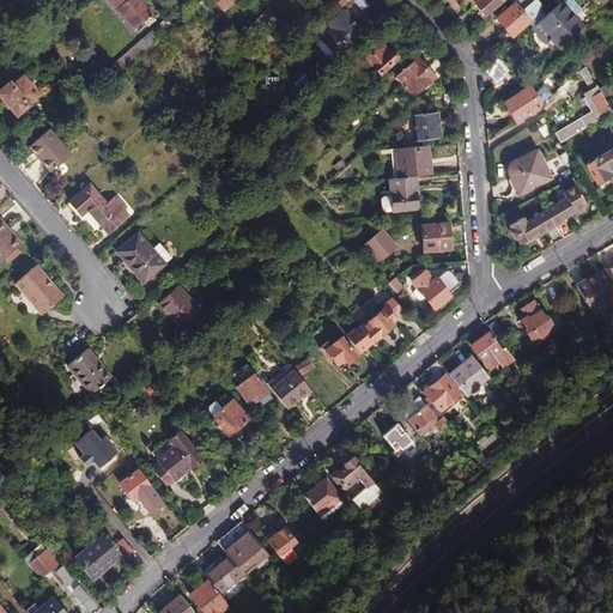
[(109,0),(135,29),(144,22),(149,26),(155,19),(151,16),(151,14),(138,0),(109,0)]
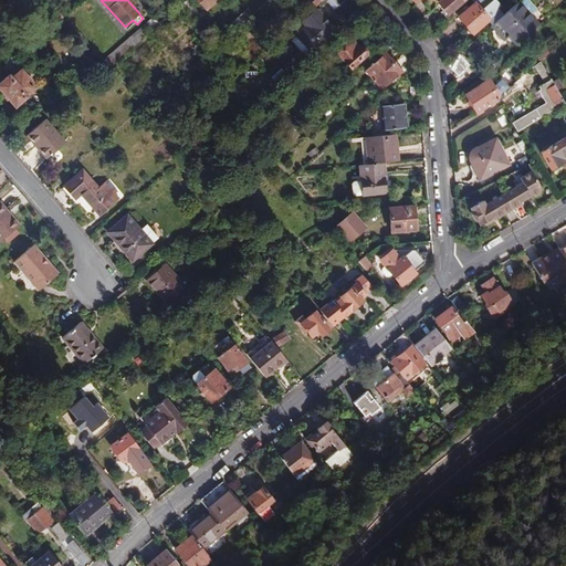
[(188,0),(186,0),(180,6),(194,20),(201,14),(188,0)]
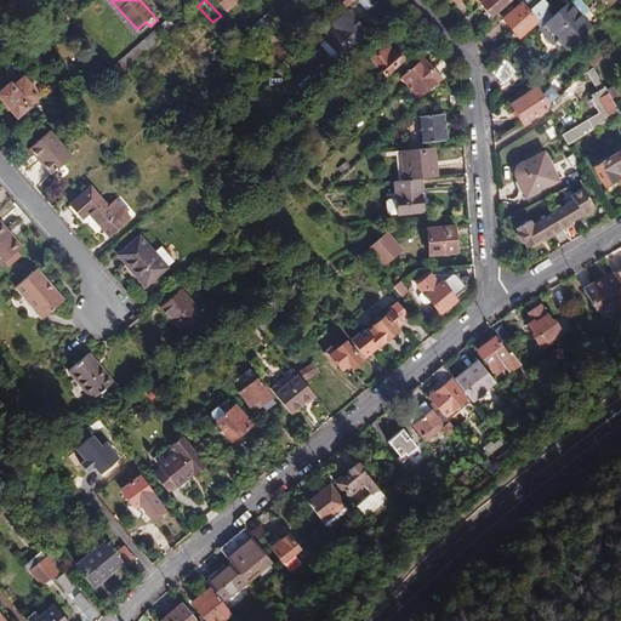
[(216,0),(227,11),(238,0),(216,0)]
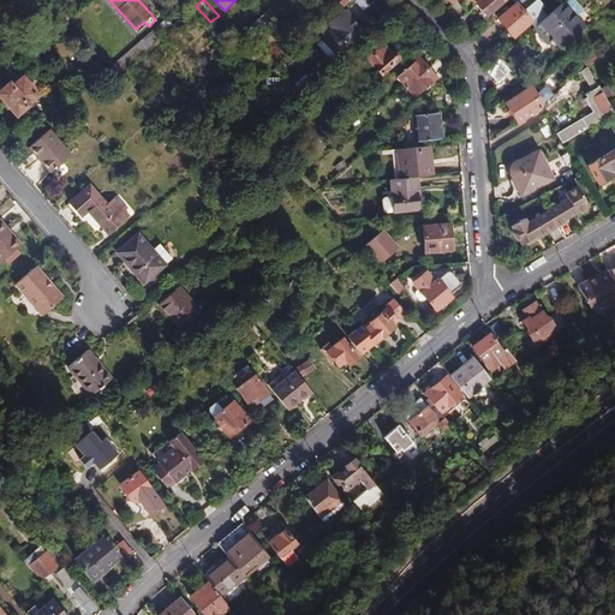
[(447,0),(451,5),(455,0),(459,0),(463,4),(466,0),(472,0),(487,16),(503,0),(447,0)]
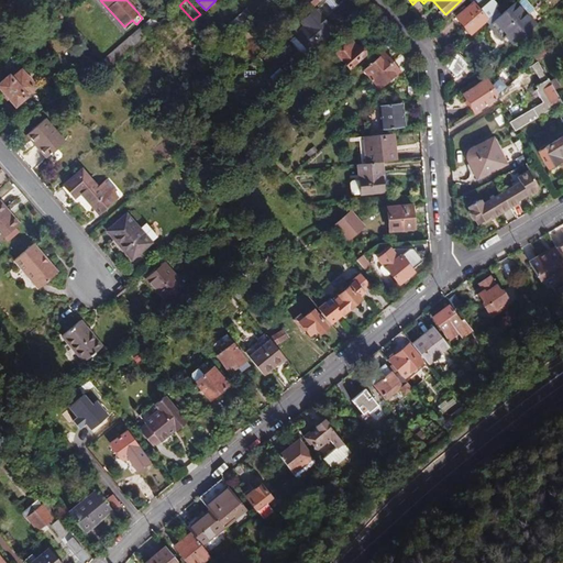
[(518,0),(516,2),(528,15),(536,9),(527,0),(518,0)]
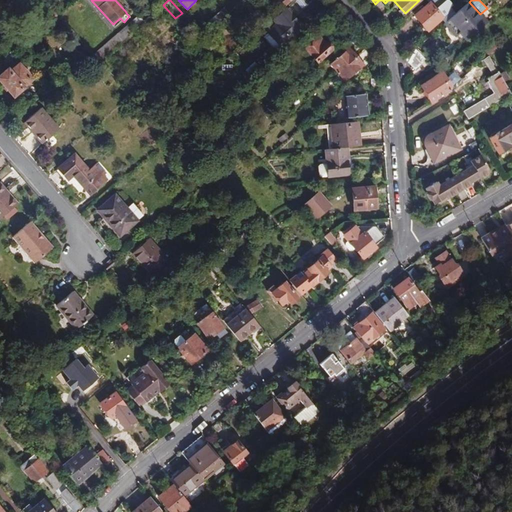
[(414,15),(428,31),(443,18),(430,2),(414,15)]
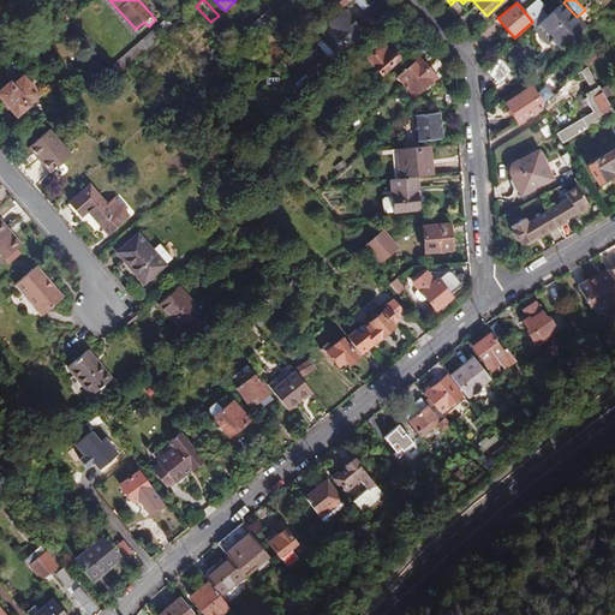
[(554,40),(561,48),(585,27),(577,17),(563,3),(535,29),(549,45),(554,40)]
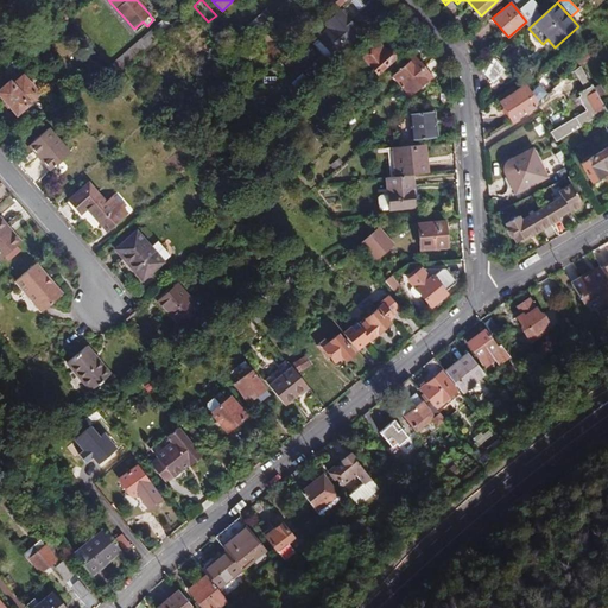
[(316,38),(334,58),(346,49),(346,48),(361,33),(354,25),(346,16),(346,17),(339,10),(323,23),(327,27),(316,38)]
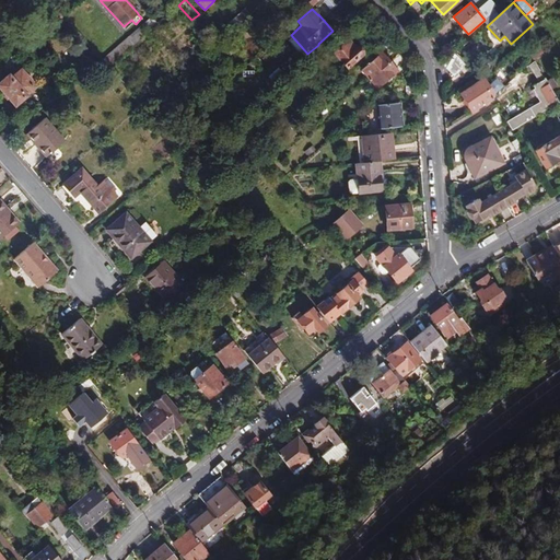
[(129,35),(102,59),(109,67),(158,24),(151,16),(136,30),(138,32),(133,35),(138,39),(136,42),(129,35)]
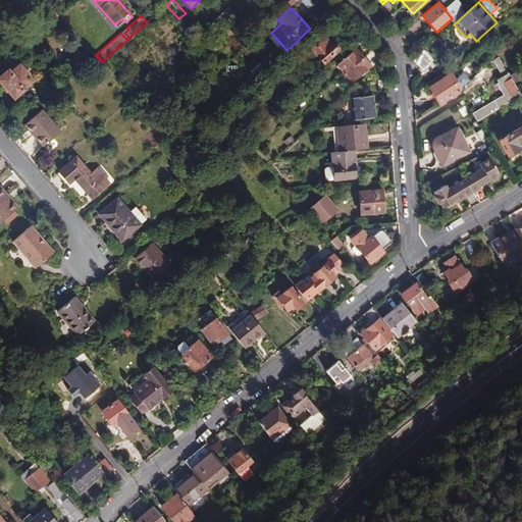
[(6,31),(13,39),(17,34),(18,34),(11,25),(6,31)]
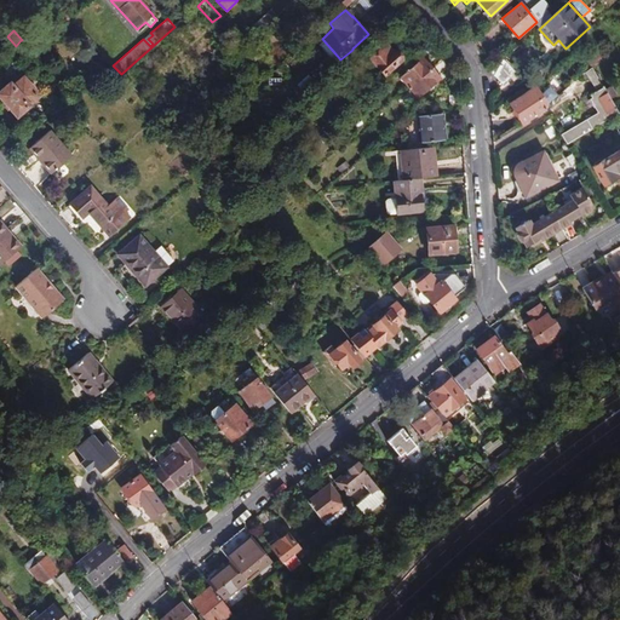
[(250,40),(242,32),(224,47),(233,56),(250,40)]
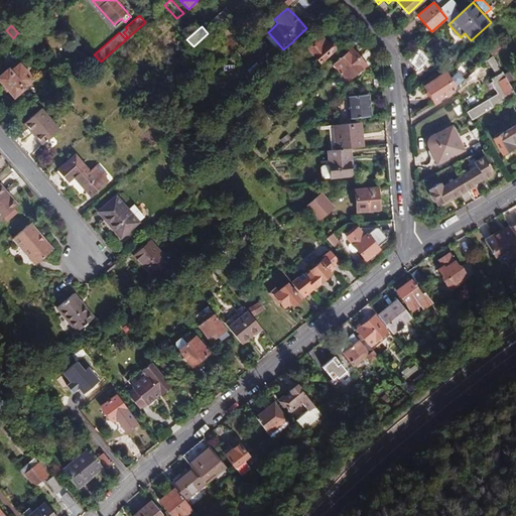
[(21,38),(17,33),(13,38),(16,42),(21,38)]
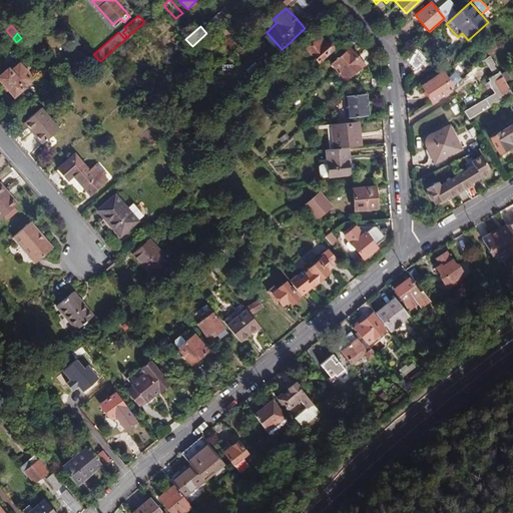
[(332,50),(325,41),(324,42),(320,37),(306,48),(318,63),(332,50)]
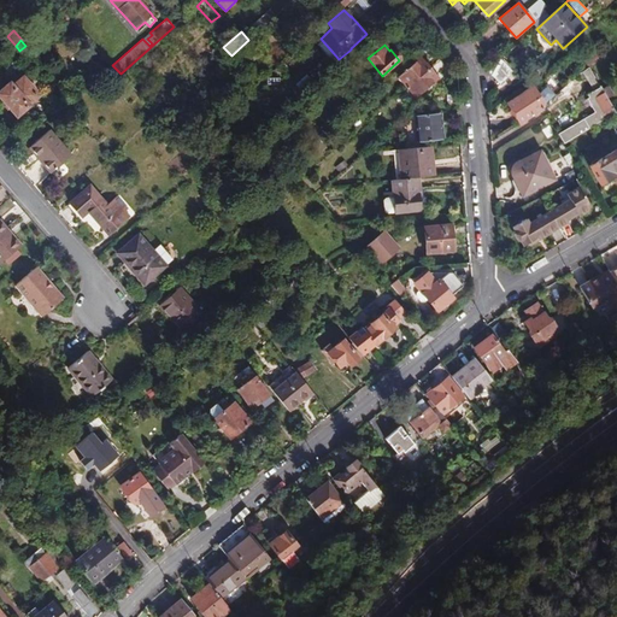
[(588,66),(601,56),(595,50),(583,60),(588,66)]
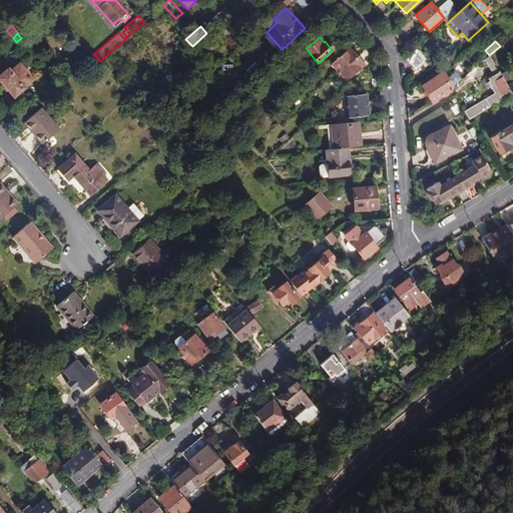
[(350,48),(348,45),(342,50),(344,53),(350,48)]
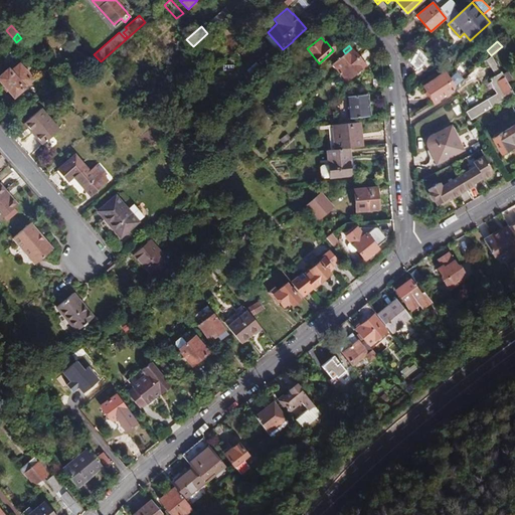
[(366,64),(351,48),(345,53),(332,64),(347,81),(360,70),(366,64)]
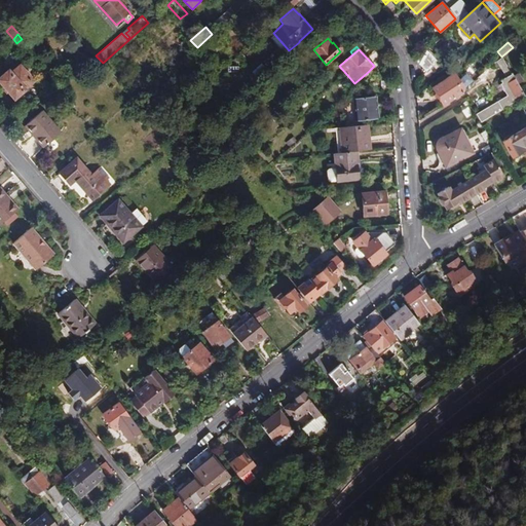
[(438,62),(427,50),(416,61),(426,72),(438,62)]
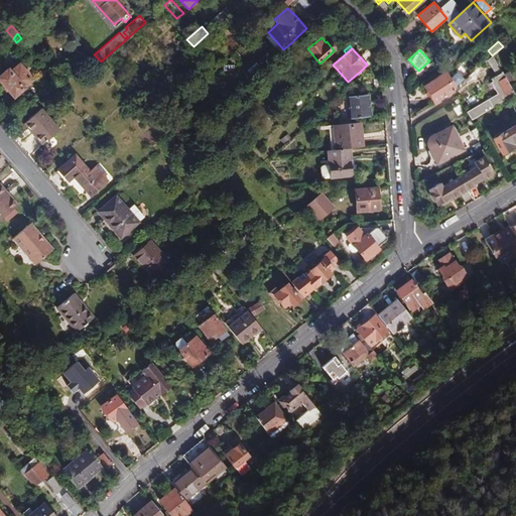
[(472,120),(515,95),(492,55),(488,59),(497,76),(491,79),(493,81),(491,83),(497,94),(467,112),(472,120)]
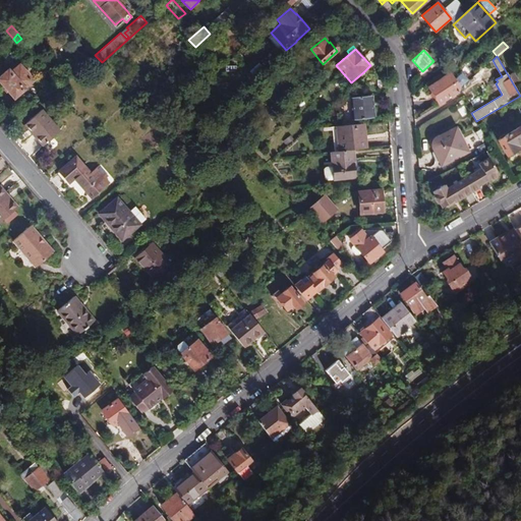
[(370,65),(364,71),(366,73),(372,68),(370,65)]
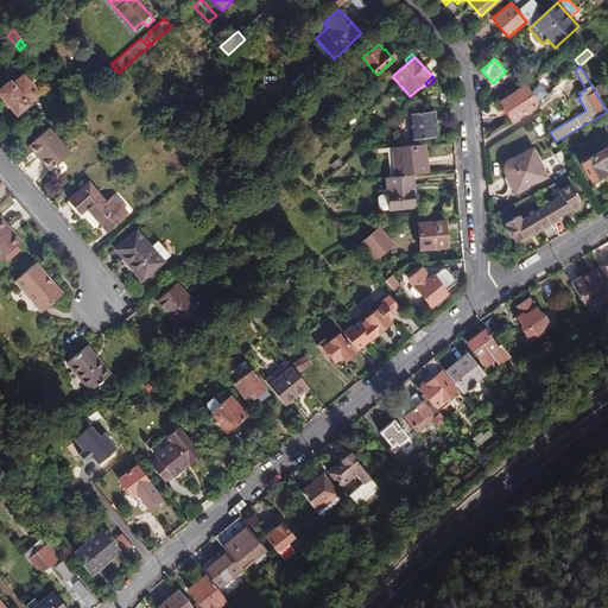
[(0,90),(0,94),(16,113),(27,103),(27,102),(37,94),(23,77),(12,86),(10,83),(0,90)]
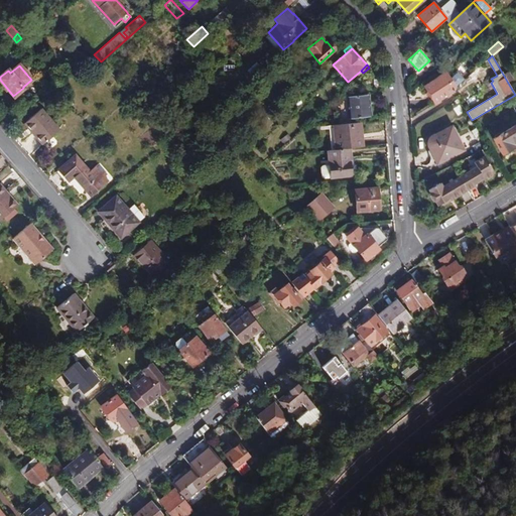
[(50,83),(39,71),(32,77),(41,88),(44,85),(45,87),(50,83)]
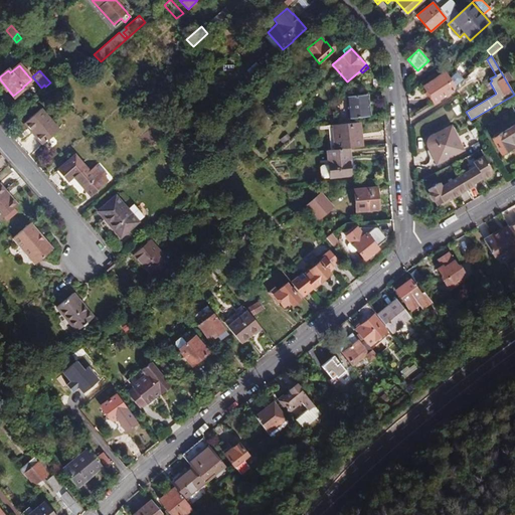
[(451,75),(457,83),(464,78),(458,70),(451,75)]
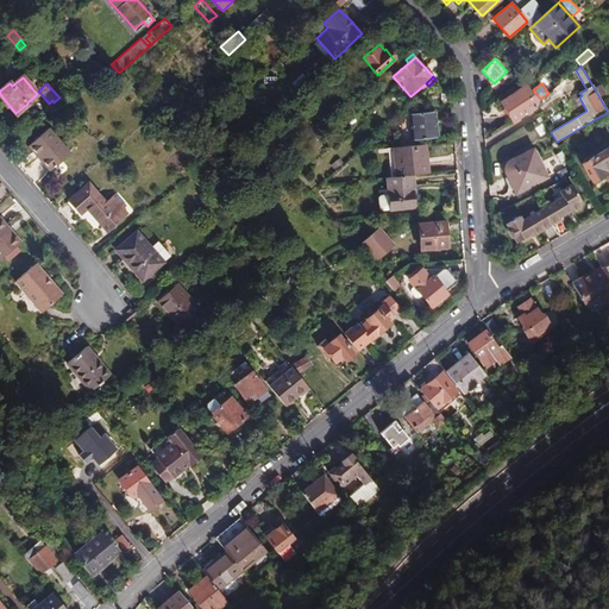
[(514,123),(537,108),(538,104),(527,86),(501,102),(514,123)]
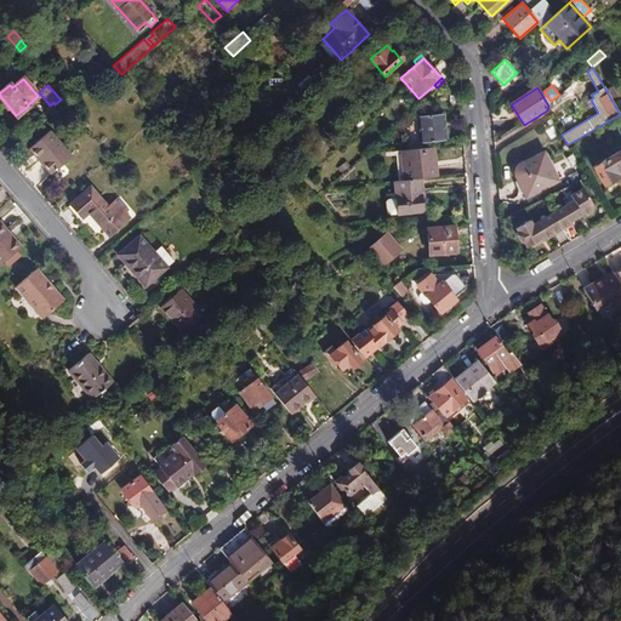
[(423,143),(444,141),(440,114),(421,117),(423,143)]
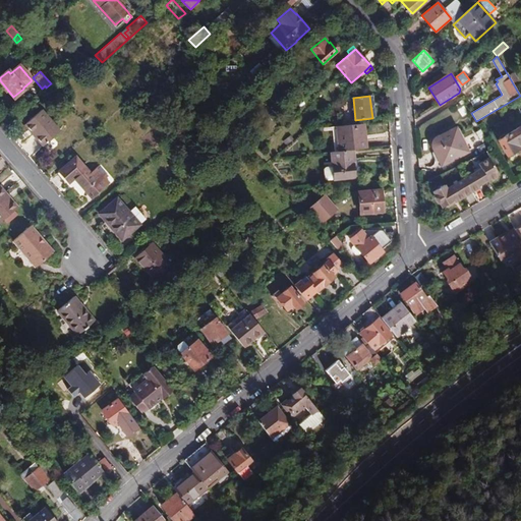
[(60,131),(42,110),(23,125),(43,147),(60,131)]
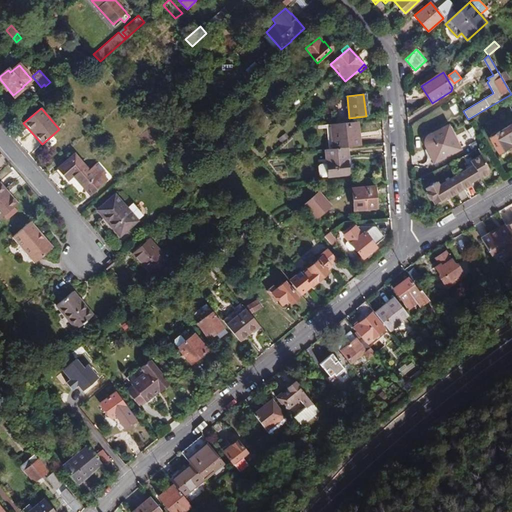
[(348,147),(361,146),(358,121),(331,124),(333,149),(348,147)]
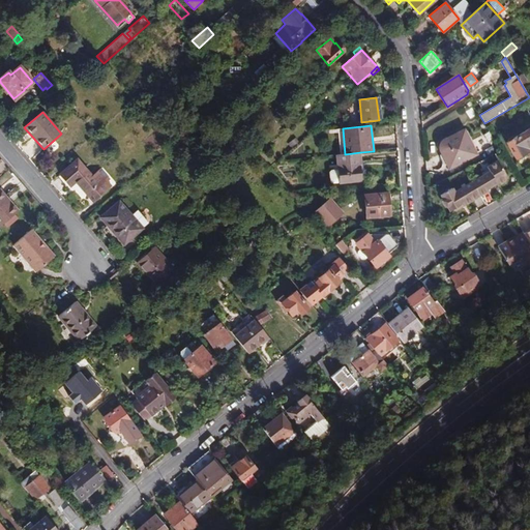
[(529,128),(505,143),(516,159),(529,150),(529,128)]
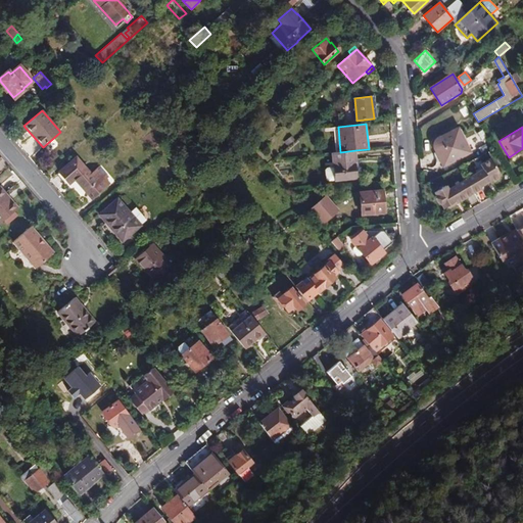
[(445,140),(460,132),(458,128),(443,136),(445,140)]
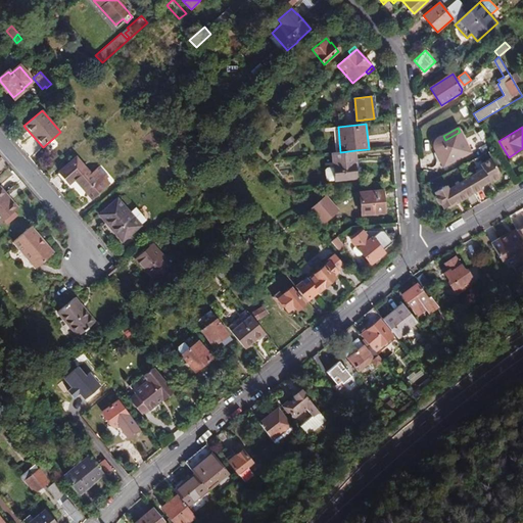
[(486,136),(482,129),(476,132),(481,139),(486,136)]
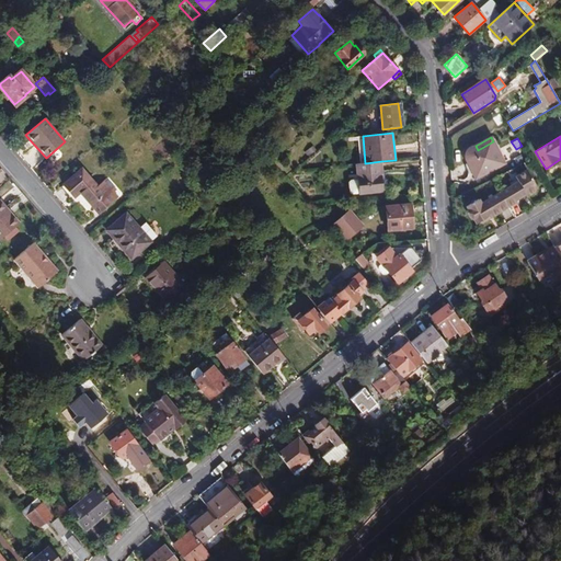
[(466,159),(466,160),(476,179),(505,164),(493,141),(478,150),(476,146),(472,147),(470,149),(468,150),(467,152),(466,155),(466,157),(466,159)]
